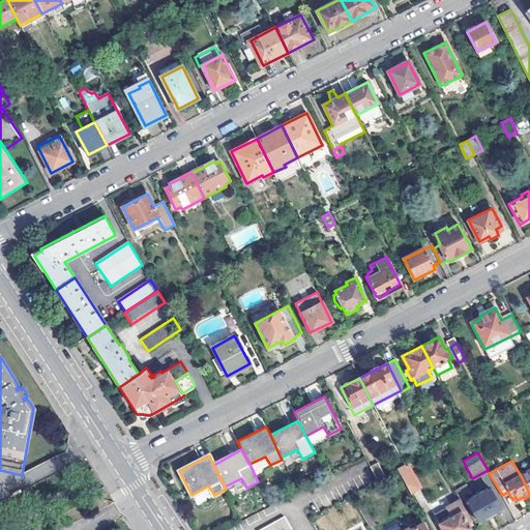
[(370,466),(377,480),(386,474),(379,462),(370,466)]
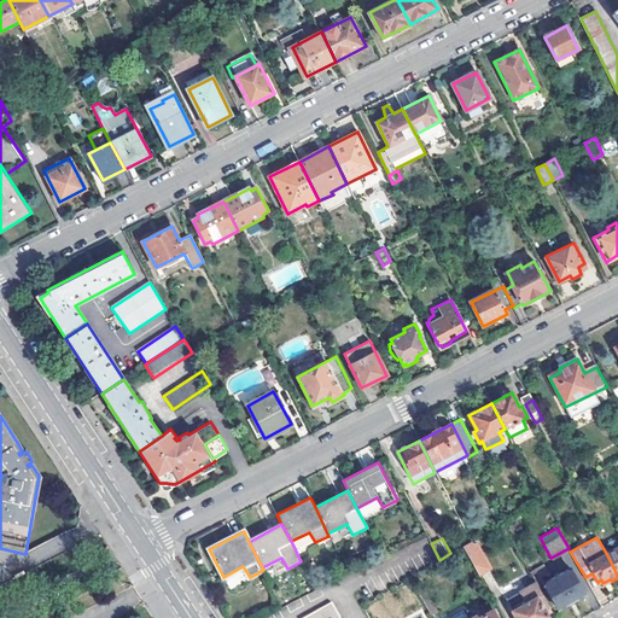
[(462,547),(478,575),(488,569),(473,541),(462,547)]
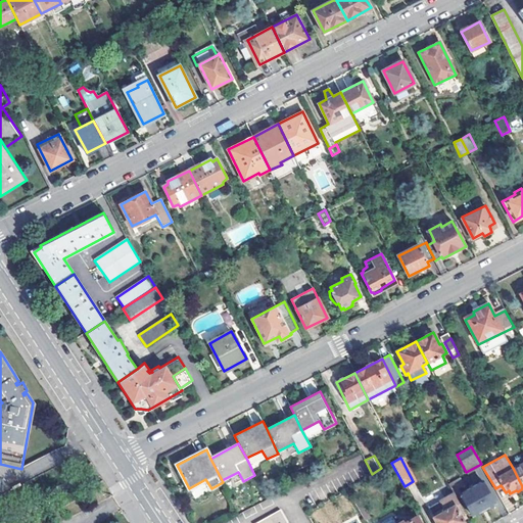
[(522,462),(513,468),(522,486),(522,462)]
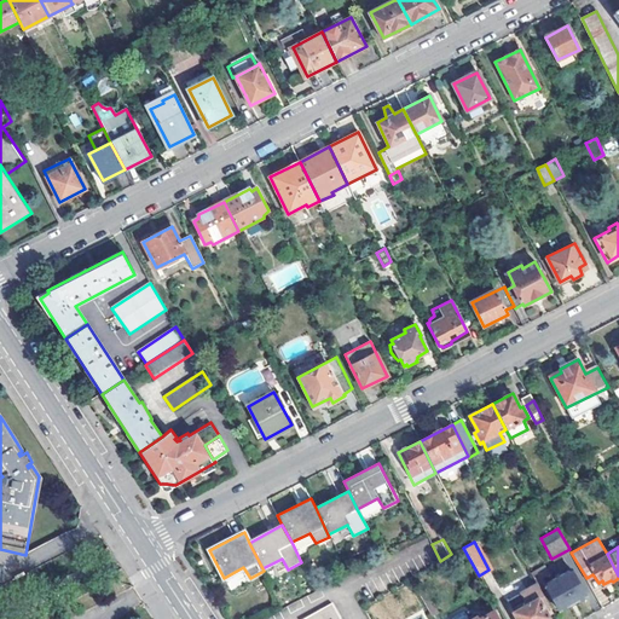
[(267,579),(288,570),(282,559),(262,568),(264,571),(267,579)]
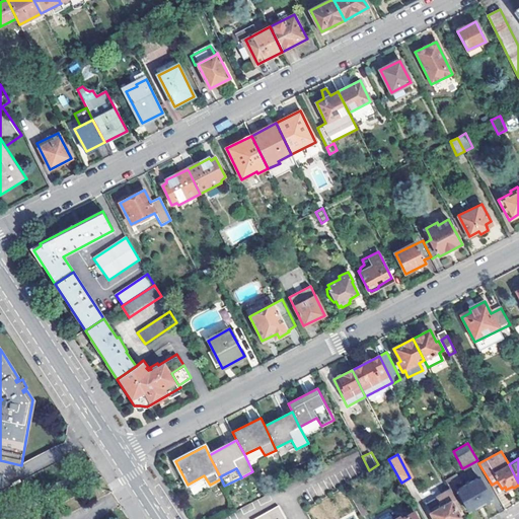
[(454,473),(444,479),(449,490),(451,493),(456,490),(454,486),(459,482),(454,473)]
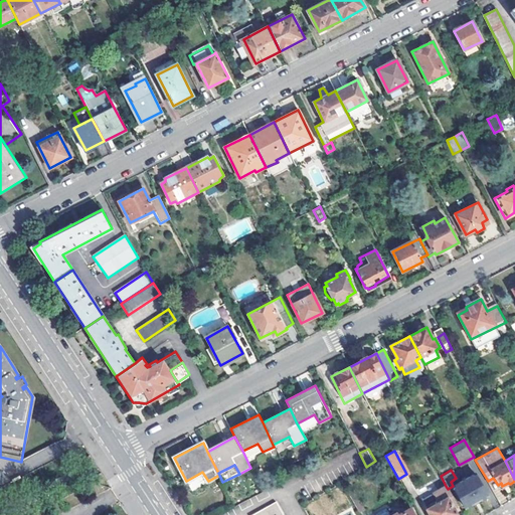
[(453,486),(465,507),(472,503),(473,504),(480,501),(479,499),(486,495),(474,473),(453,486)]
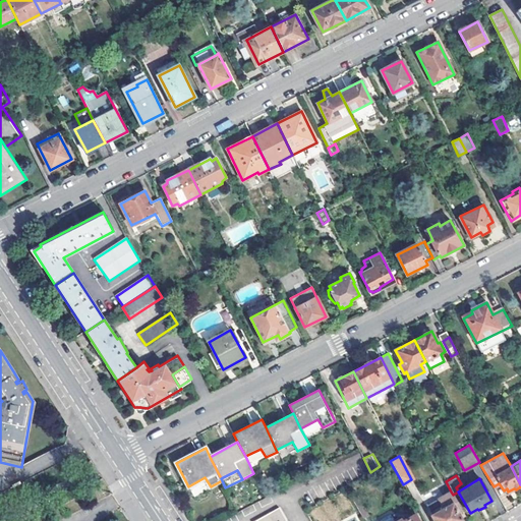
[(425,505),(433,520),(460,520),(461,520),(458,514),(463,512),(453,495),(451,491),(425,505)]
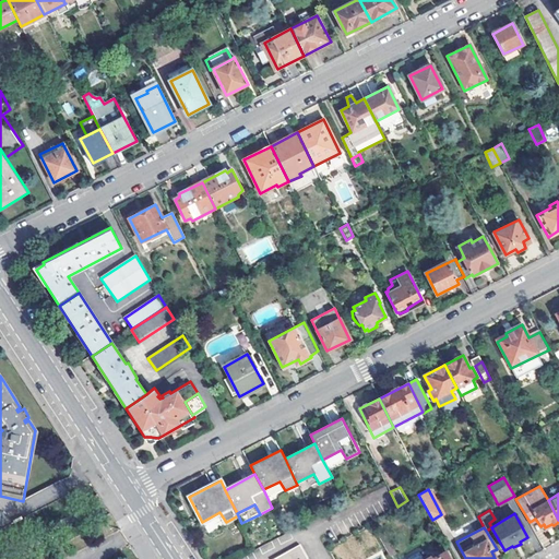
[(382,542),(390,555),(394,552),(388,538),(382,542)]
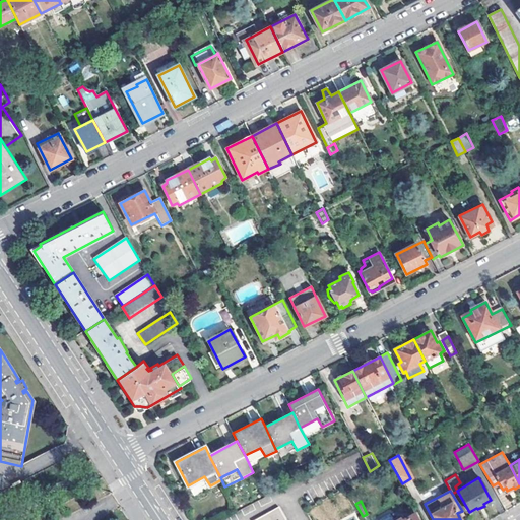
[(285,519),(277,506),(252,519),(285,519)]
